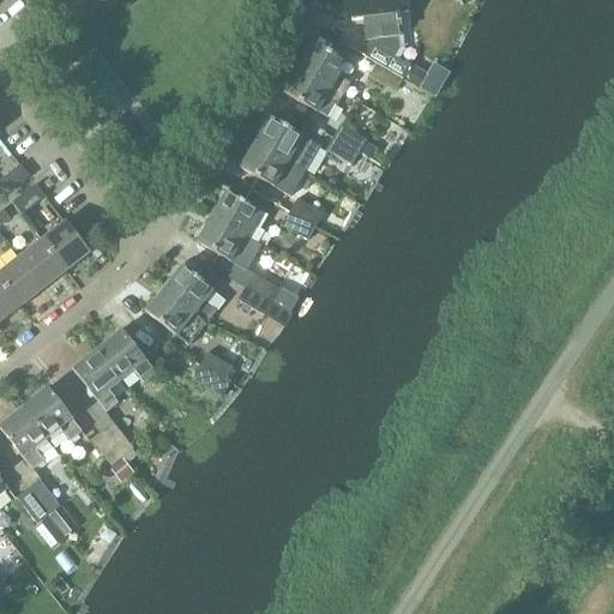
[(402,79),(429,96),(438,80),(410,64),(409,66),(397,60),(404,49),(402,34),(399,35),(398,22),(399,22),(398,16),(404,14),(402,0),(357,0),(349,1),(350,22),(366,20),(367,26),(363,28),(365,40),(371,40),(371,44),(363,58),(375,64),(402,79)]
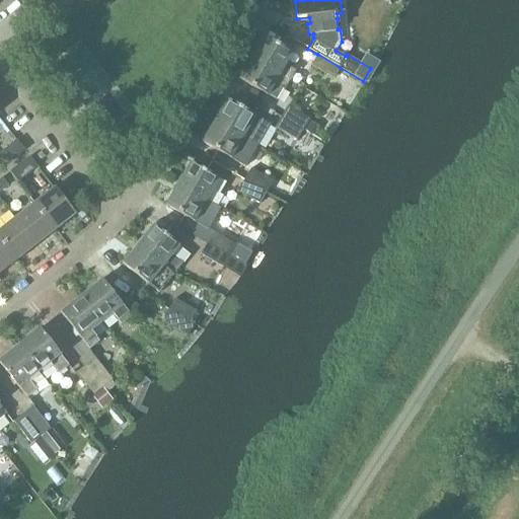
[(264,36),(250,58),(290,80),(295,71),(285,65),(292,53),(264,36)]
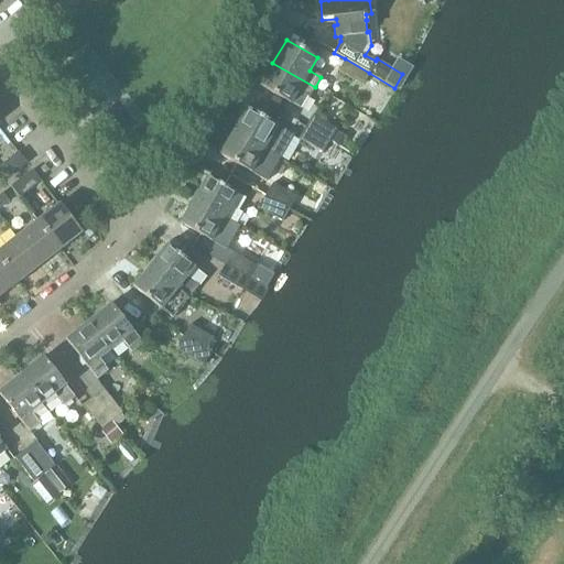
[(338,71),(361,85),(369,73),(345,58),(338,71)]
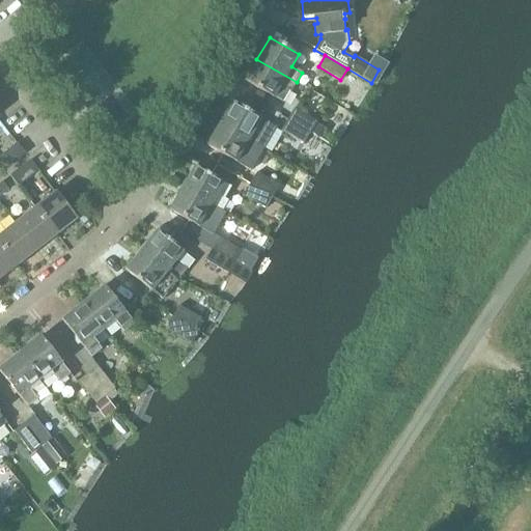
[(297,82),(256,59),(244,81),(273,99),(280,86),(290,92),(297,82)]
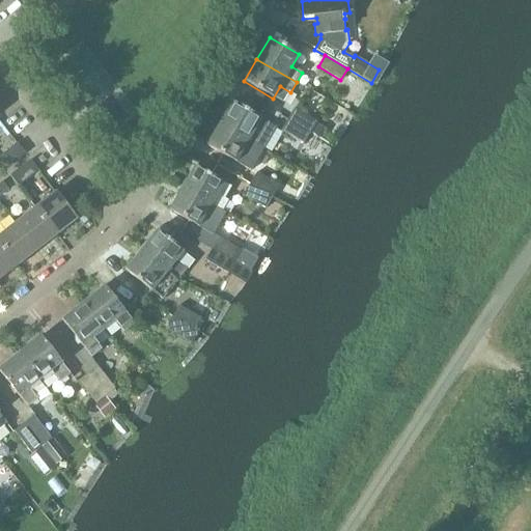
[(232,102),(219,123),(258,146),(259,146),(249,140),(261,118),(232,102)]
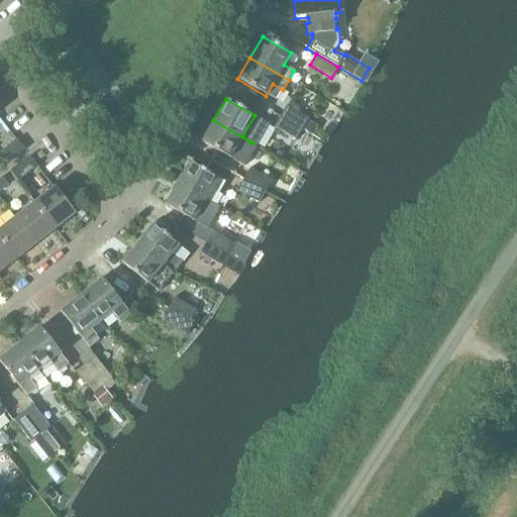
[(286,106),(280,116),(301,129),(308,118),(286,106)]
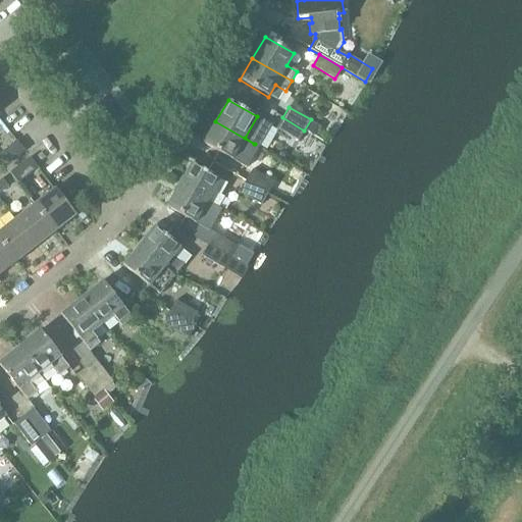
[(304,131),(282,117),(275,128),(298,142),(304,131)]
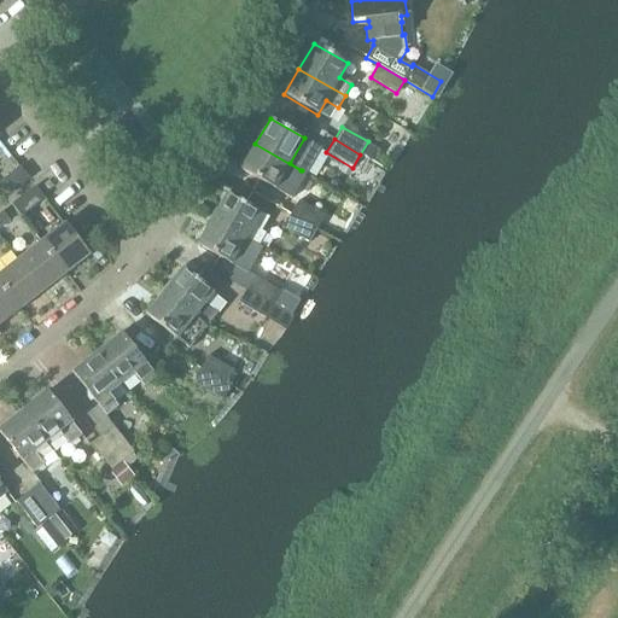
[(301,170),(255,144),(240,169),(274,190),(283,175),(295,181),(301,170)]
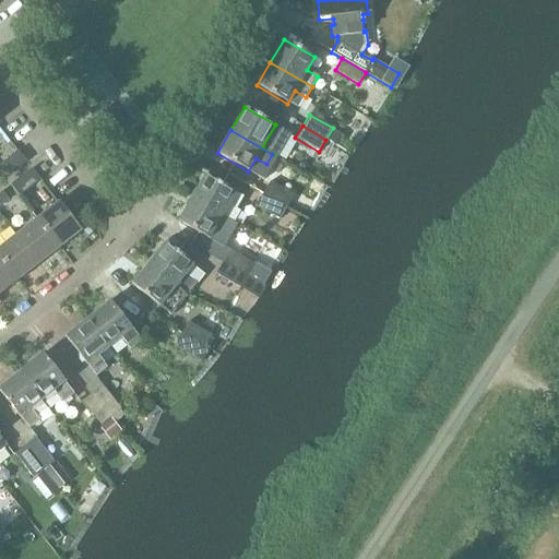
[(0,165),(0,171),(6,179),(26,163),(18,152),(0,165)]
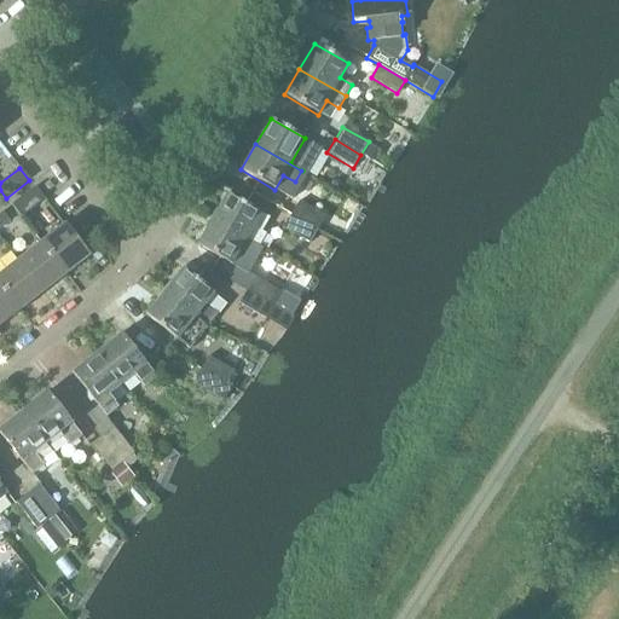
[(12,206),(22,218),(45,200),(35,187),(12,206)]
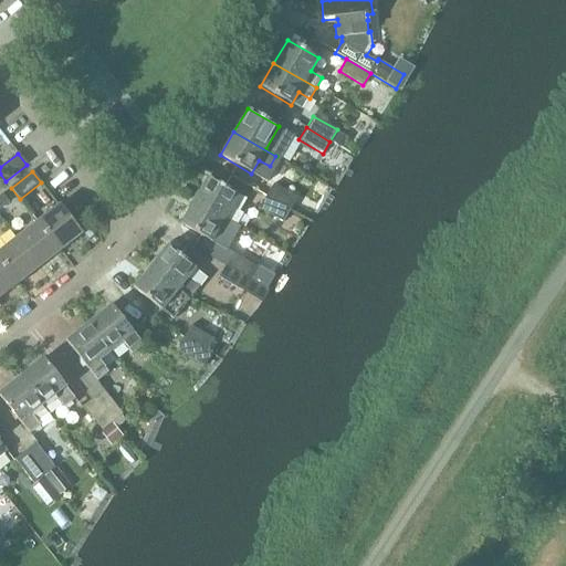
[(207,177),(194,200),(237,226),(243,215),(239,212),(245,199),(207,177)]
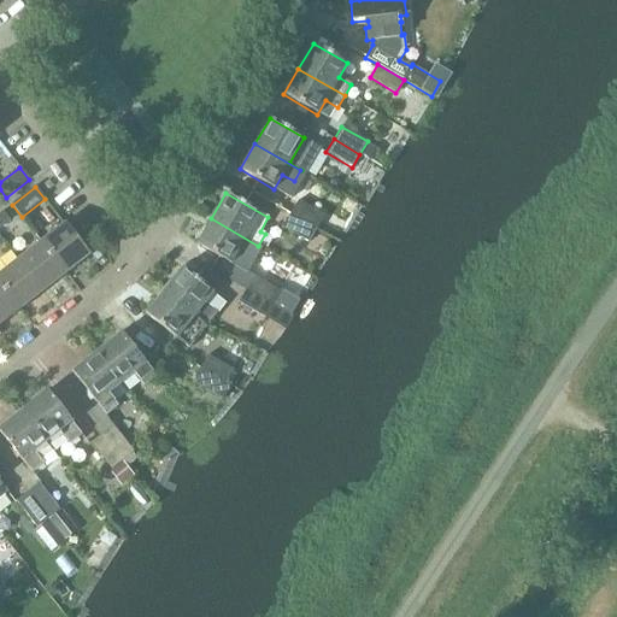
[(298,201),(289,215),(316,229),(323,216),(298,201)]
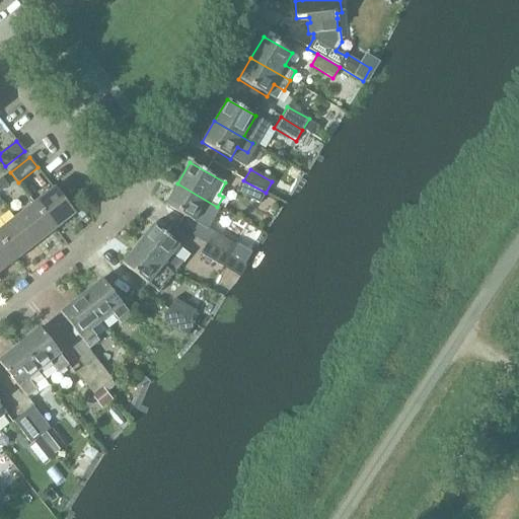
[(2,178),(0,180),(0,193),(9,187),(2,178)]
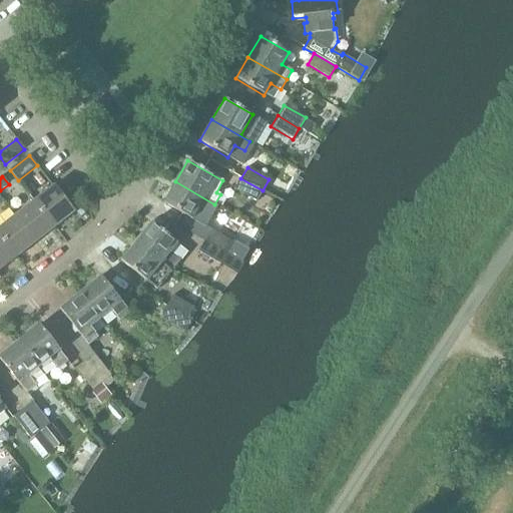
[(263,190),(240,178),(234,188),(257,201),(263,190)]
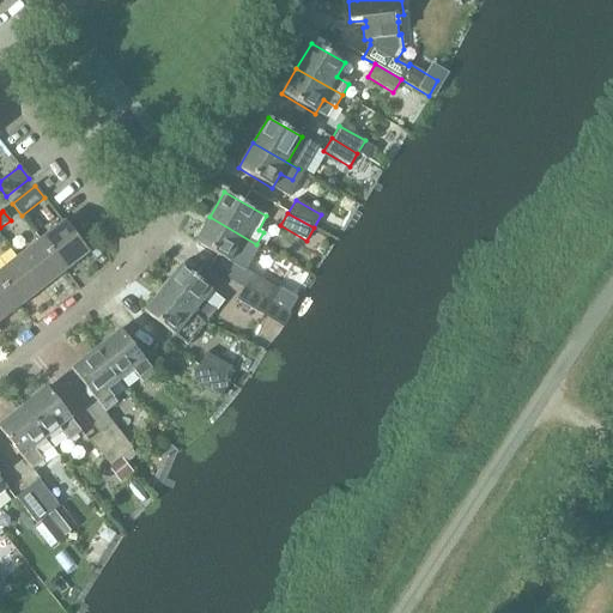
[(256,244),(210,217),(195,243),(229,262),(237,249),(249,256),(256,244)]
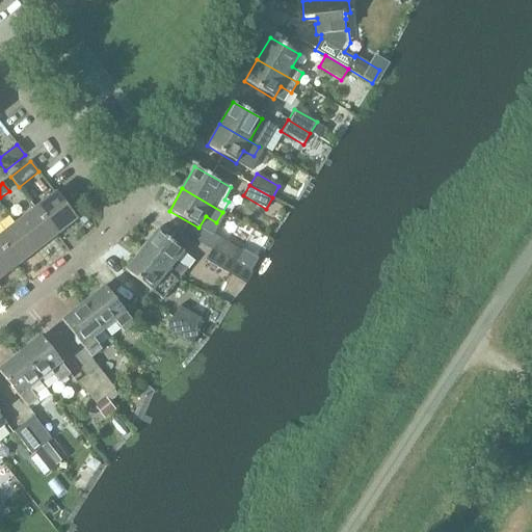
[(55,192),(35,208),(57,236),(77,220),(55,192)]
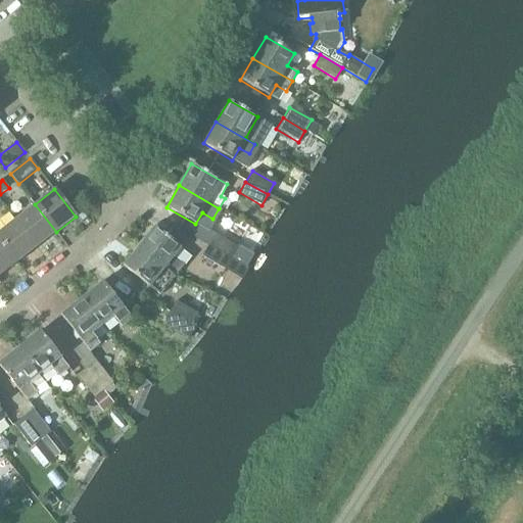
[(35,204),(15,220),(37,247),(56,232),(35,204)]
